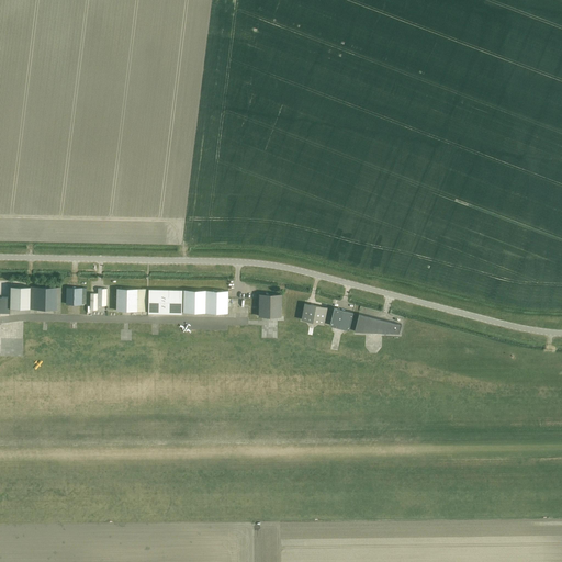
[(11,285),(10,298),(10,300),(10,307),(30,308),(31,287),(26,287),(11,285)]
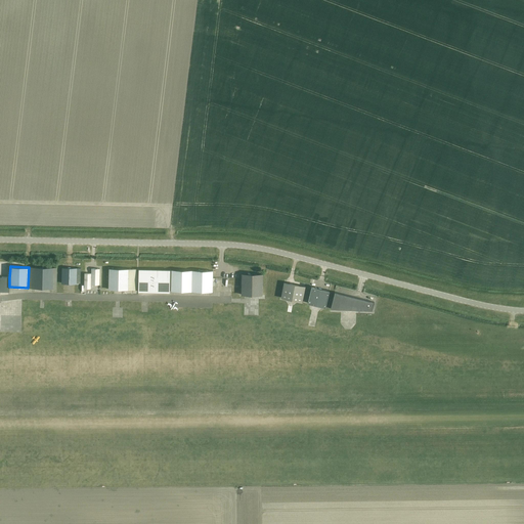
[(28,288),(32,288),(56,289),(57,267),(29,267),(28,288)]
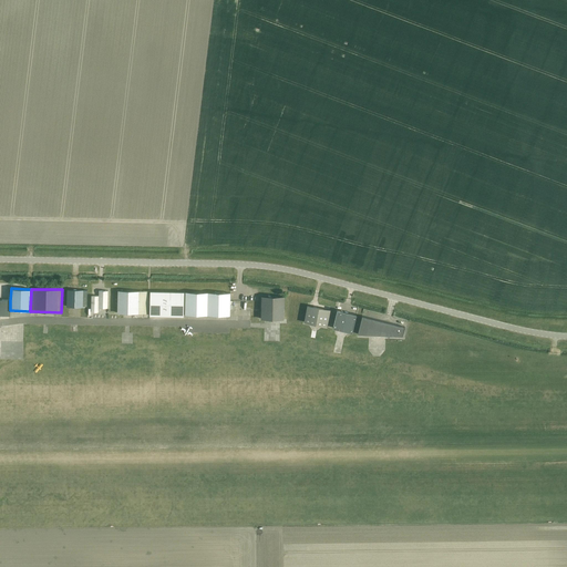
[(82,306),(83,290),(68,289),(66,307),(82,307),(82,306)]
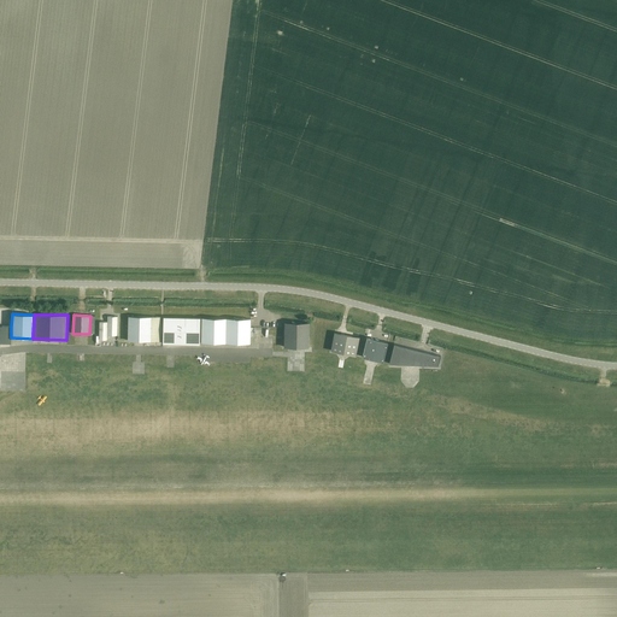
[(100,322),(99,340),(106,340),(106,335),(117,335),(117,317),(107,316),(107,322),(100,322)]
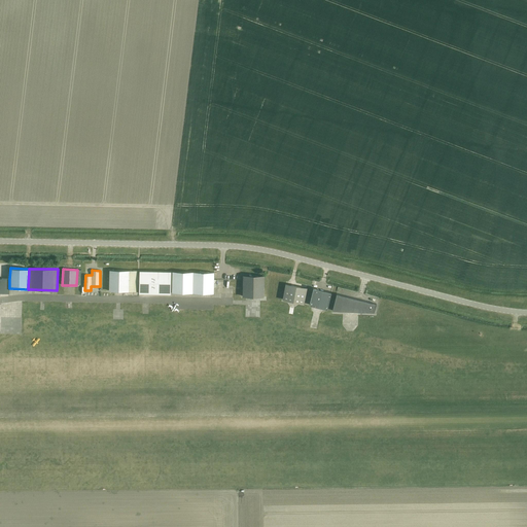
[(109,291),(124,291),(124,271),(110,270),(109,291)]
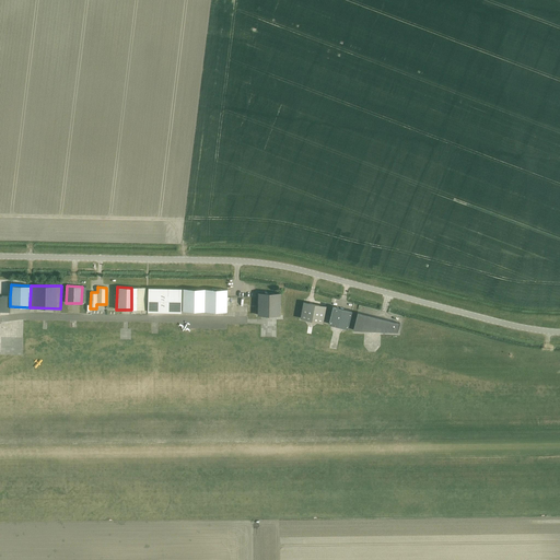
[(131,288),(131,310),(137,310),(146,310),(147,288),(131,288)]
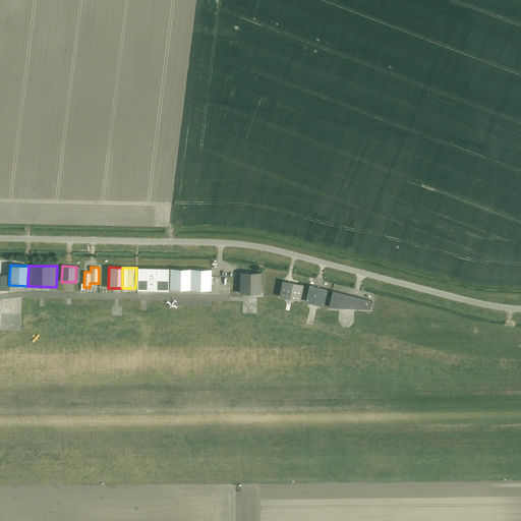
[(169,291),(169,269),(138,268),(137,290),(169,291)]
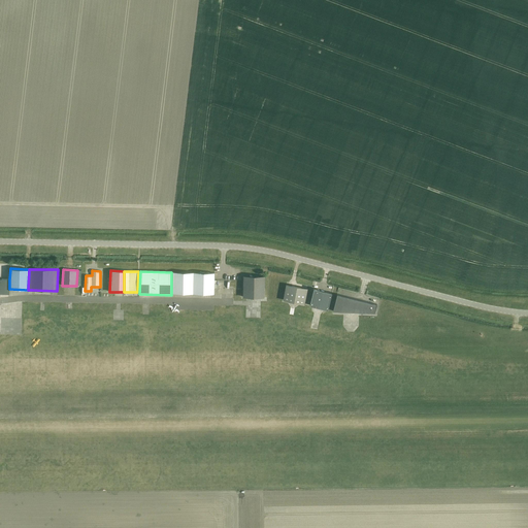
[(213,294),(215,273),(172,272),(172,293),(213,294)]
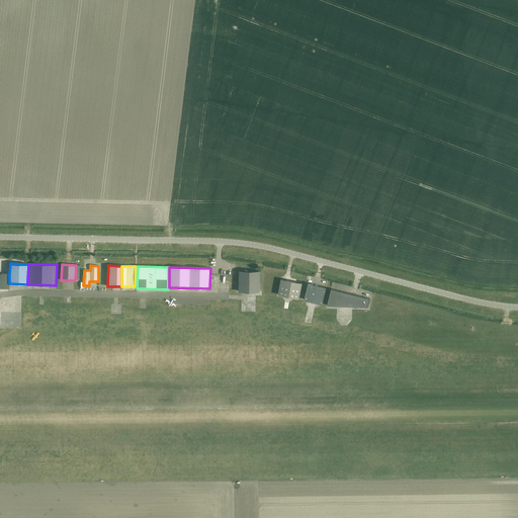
[(241,270),(239,270),(239,291),(259,291),(259,271),(241,270)]
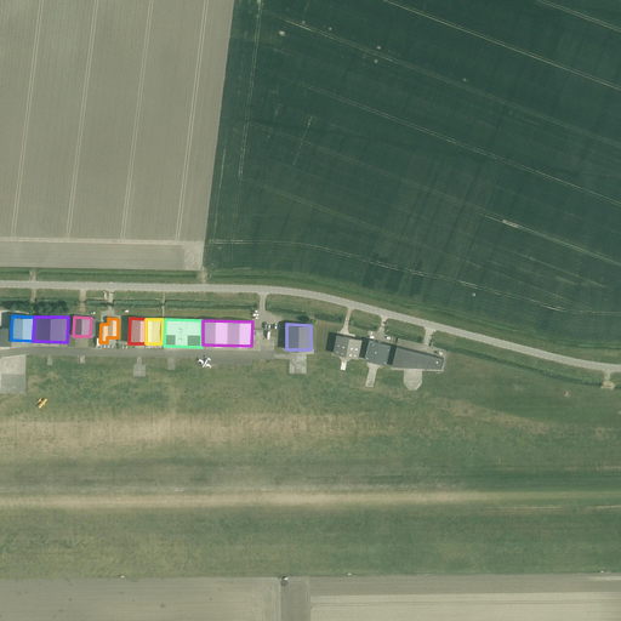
[(0,345),(4,346),(11,346),(11,340),(11,331),(11,329),(0,328),(0,345)]
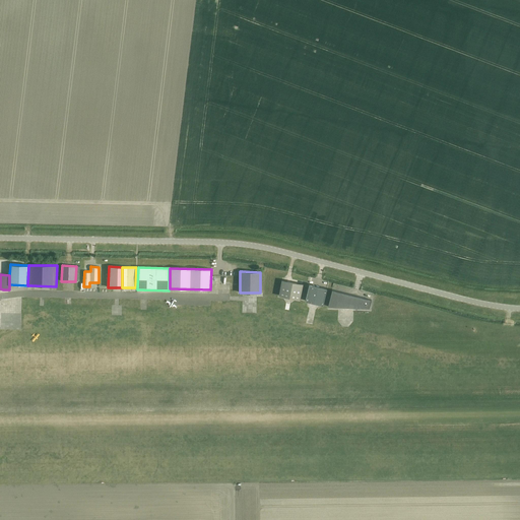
[(303,283),(281,280),(278,296),(300,300),(303,283)]
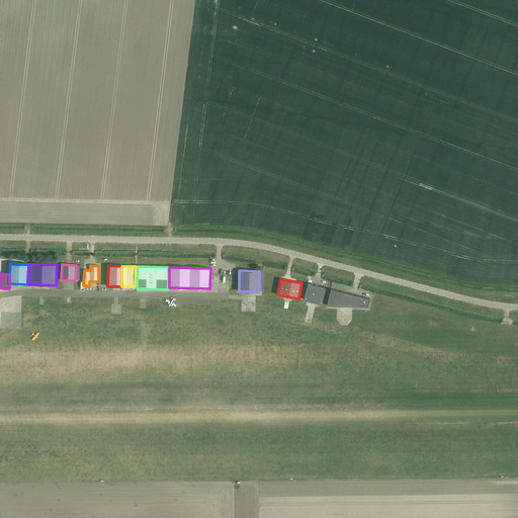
[(304,281),(299,299),(304,300),(304,299),(322,304),(326,287),(308,282),(304,281)]
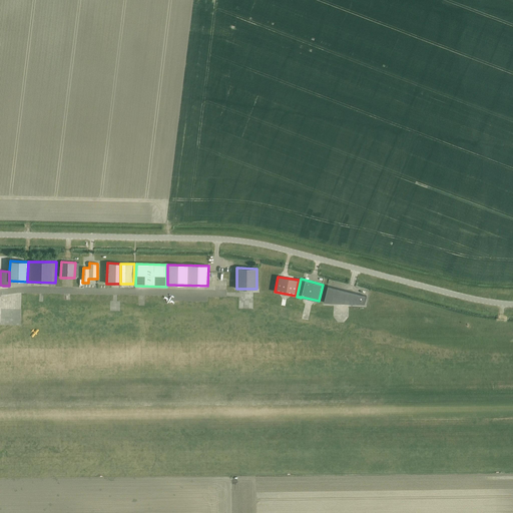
[(366,296),(328,286),(324,302),(364,304),(366,296)]
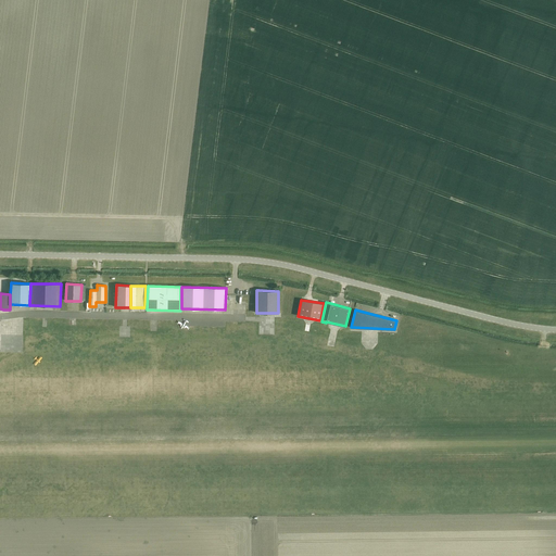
All buildings are outlined.
